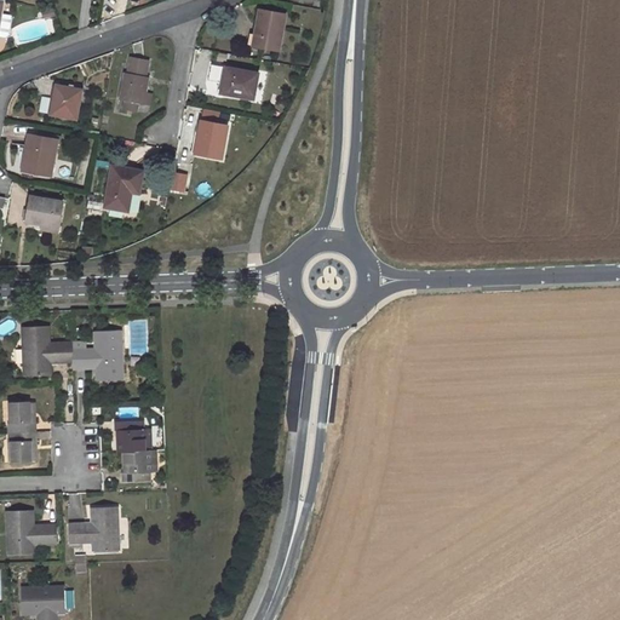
[(285,15),(259,10),(252,45),(277,50),(285,15)]
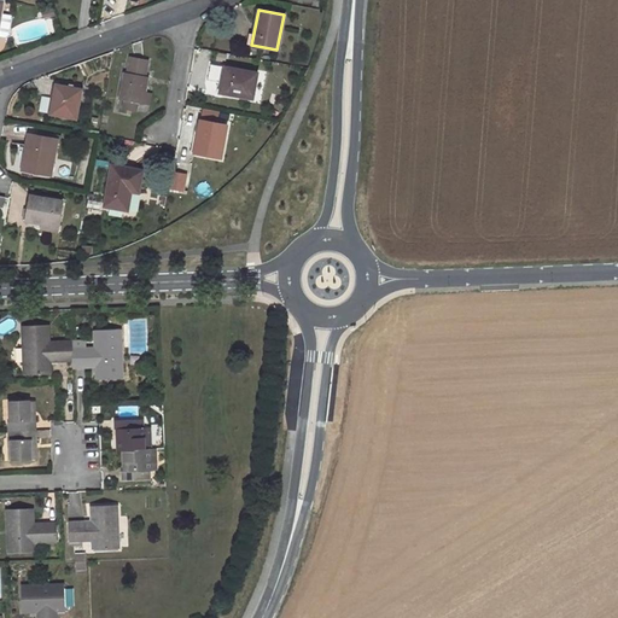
[(210,65),(208,81),(222,83),(225,68),(210,65)]
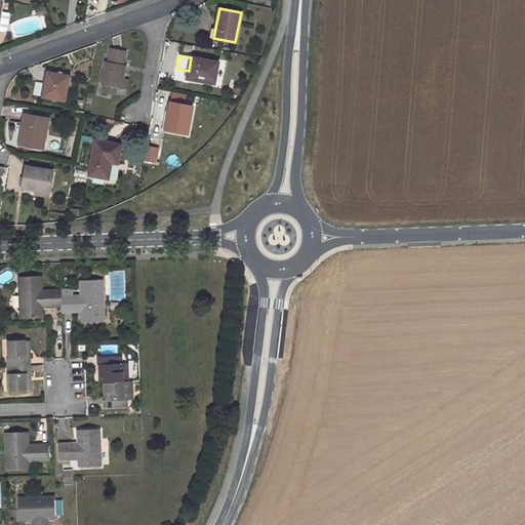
[(217,63),(191,57),(189,71),(187,78),(214,83),(217,63)]
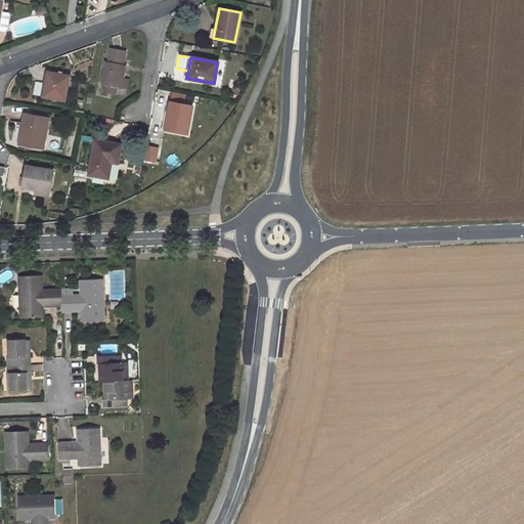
[(125,66),(104,61),(100,85),(105,86),(116,88),(121,89),(123,79),(125,66)]
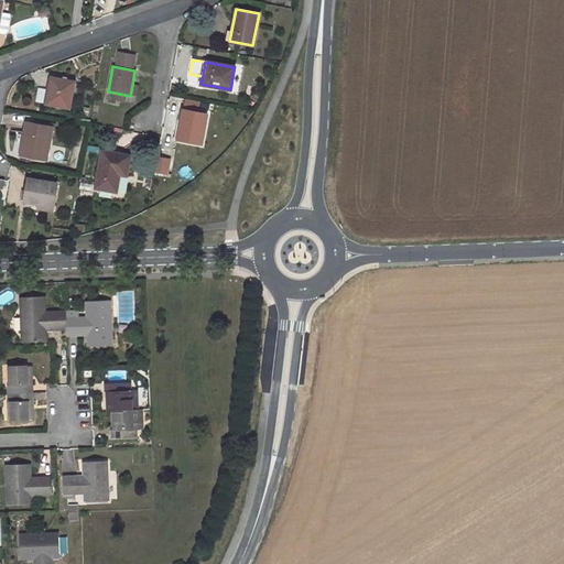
[(74,83),(51,78),(47,104),(68,108),(74,83)]
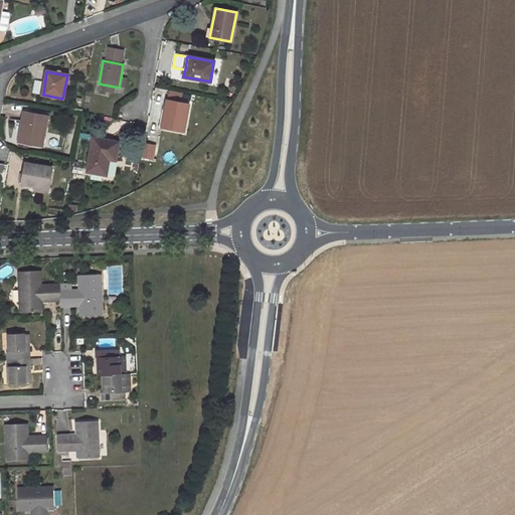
[(188,105),(166,101),(162,128),(184,132),(188,105)]
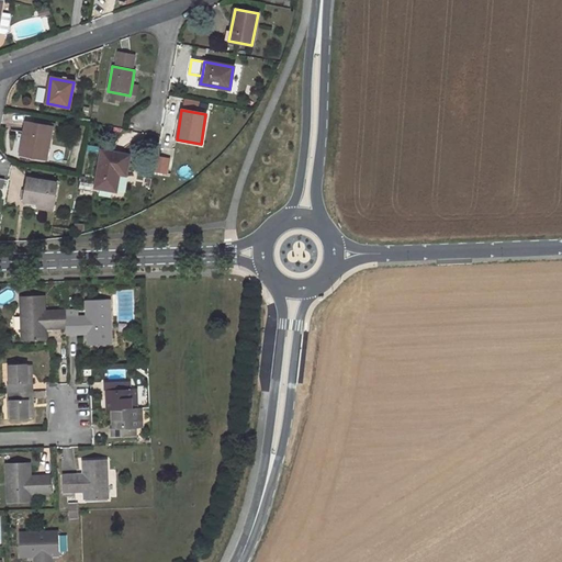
[(52,127),(26,122),(21,155),(45,159),(52,127)]
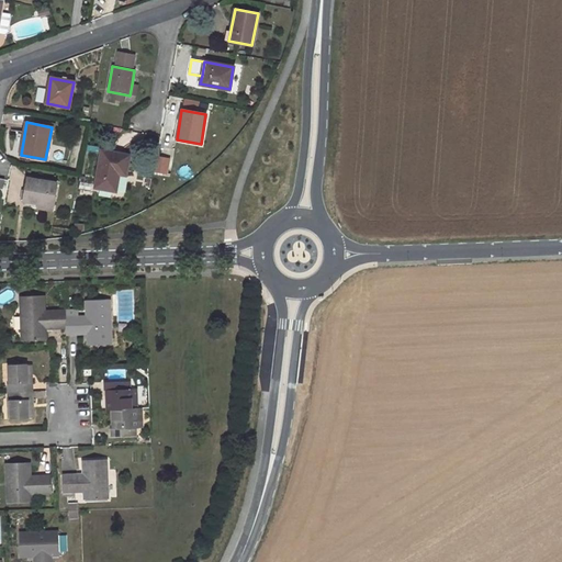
[(128,155),(101,150),(96,188),(115,191),(119,175),(125,176),(128,155)]
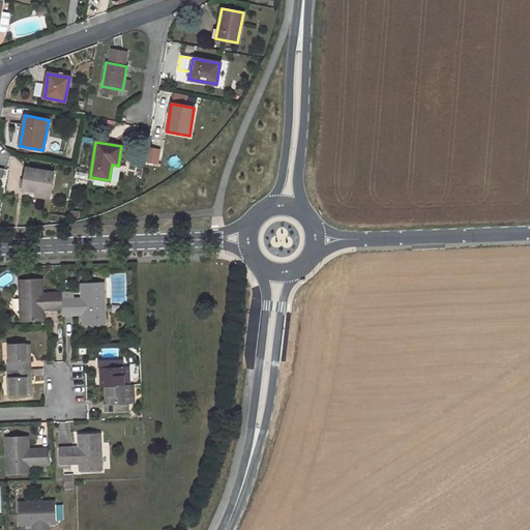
[(53,173),(26,169),(23,189),(36,192),(35,196),(49,198),(53,173)]
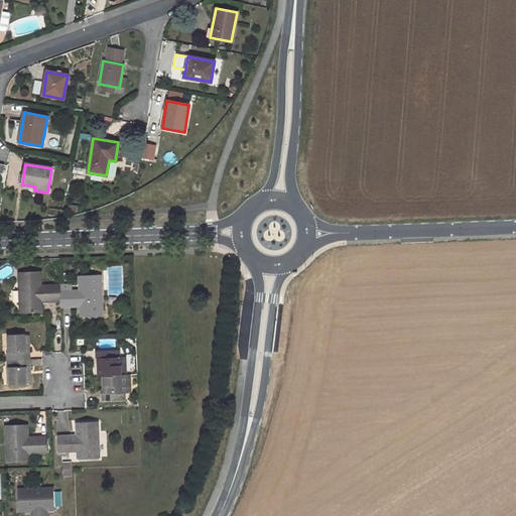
[(40,271),(19,272),(20,312),(41,311),(41,301),(60,300),(59,291),(59,285),(40,286),(40,271)]
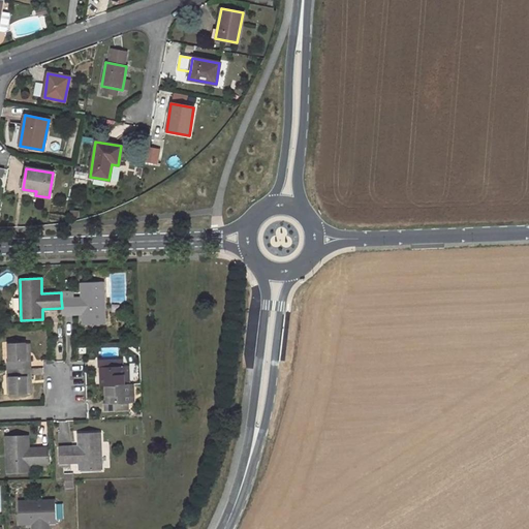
[(104,323),(103,281),(82,282),(82,298),(61,299),(62,308),(62,314),(83,313),(83,324),(104,323)]
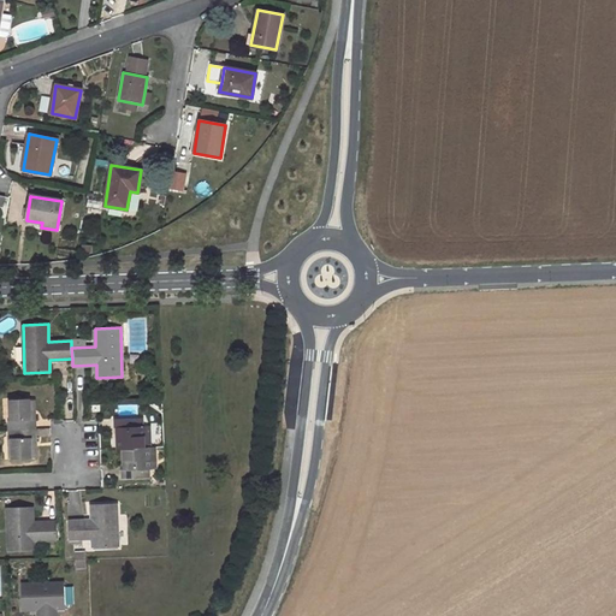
[(30,400),(9,400),(10,430),(36,430),(35,414),(30,414),(30,401),(30,400)]
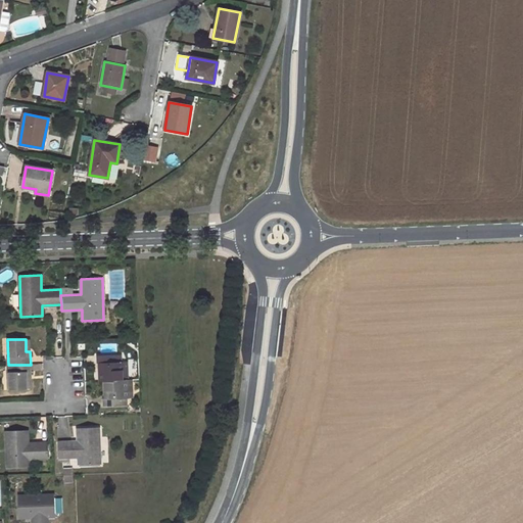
[(117,354),(97,355),(97,363),(100,363),(101,381),(106,381),(123,380),(122,362),(117,362),(117,354)]
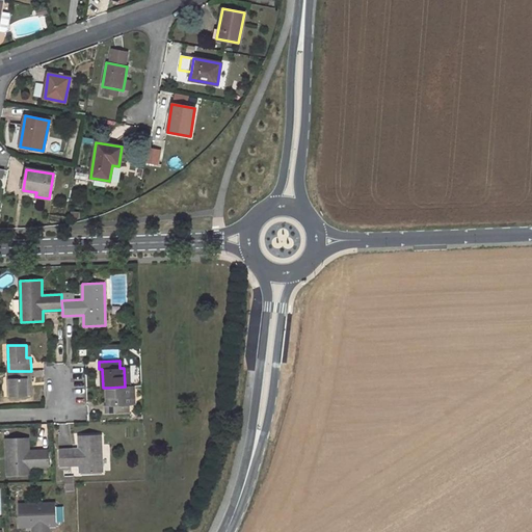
[(8,371),(9,396),(28,396),(28,394),(27,381),(31,381),(31,371),(8,371)]
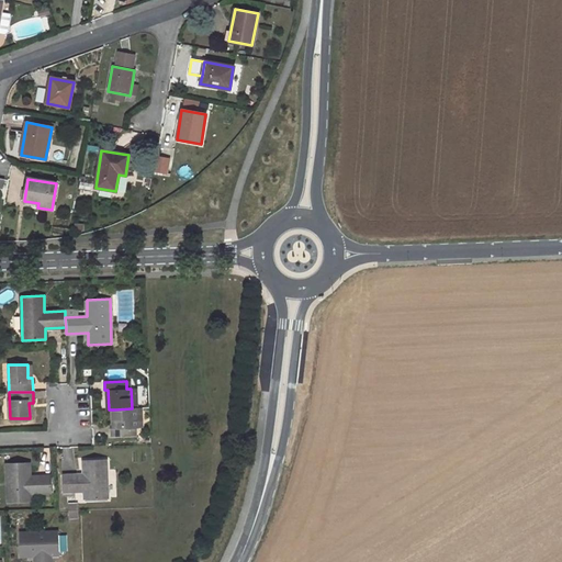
[(110,429),(110,436),(133,435),(133,428),(137,428),(136,408),(132,408),(114,409),(115,429),(110,429)]
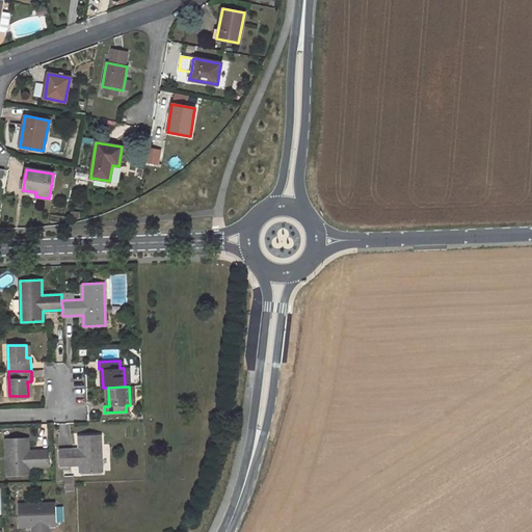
[(102,472),(100,434),(78,435),(79,449),(59,449),(60,466),(79,464),(79,473),(102,472)]
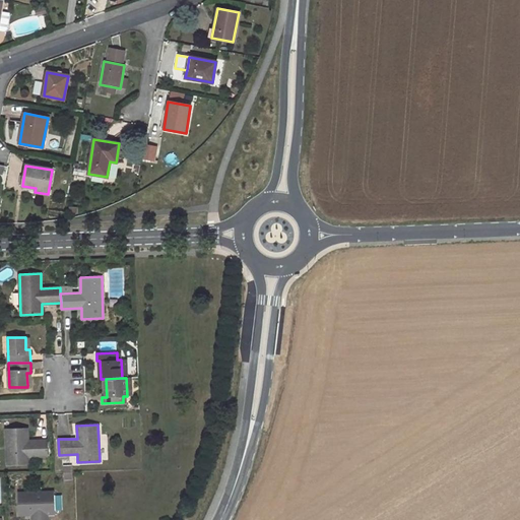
[(7,428),(8,464),(29,464),(28,456),(48,455),(48,440),(28,441),(27,428),(7,428)]
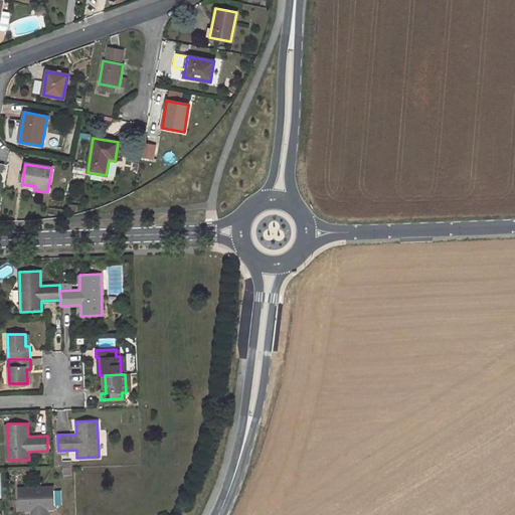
[(53,488),(17,489),(18,509),(32,509),(32,514),(47,514),(47,509),(54,508),(53,488)]
